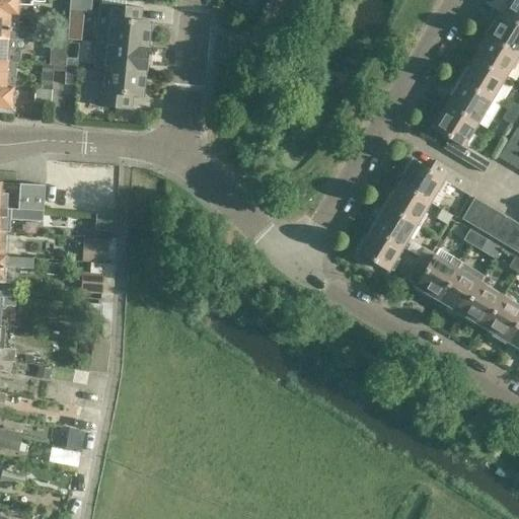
[(0,0),(0,13),(18,15),(19,4),(31,5),(32,1),(45,2),(44,0),(0,0)]
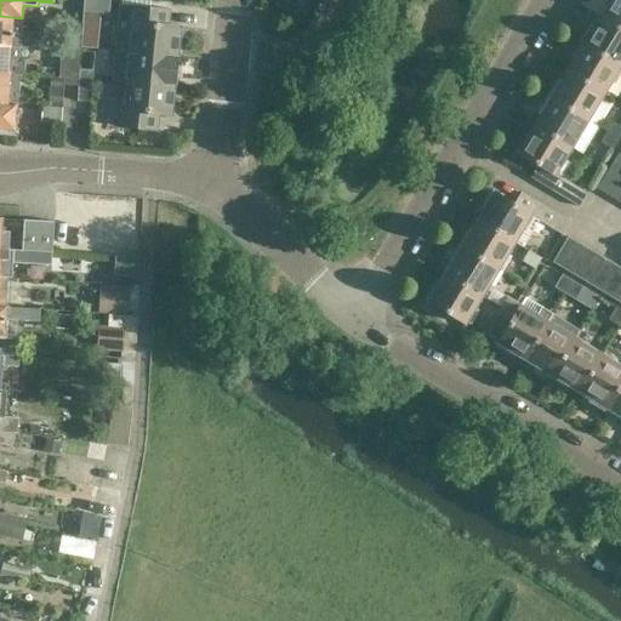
[(620,0),(609,0),(598,18),(620,32),(620,0)]
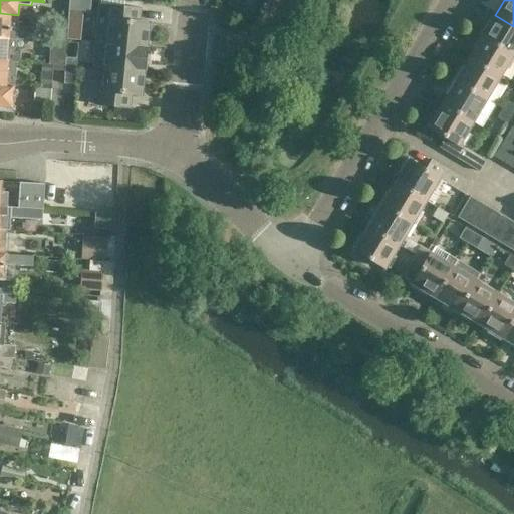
[(136,13),(123,12),(124,6),(98,4),(94,41),(147,46),(150,22),(135,21),(136,13)]
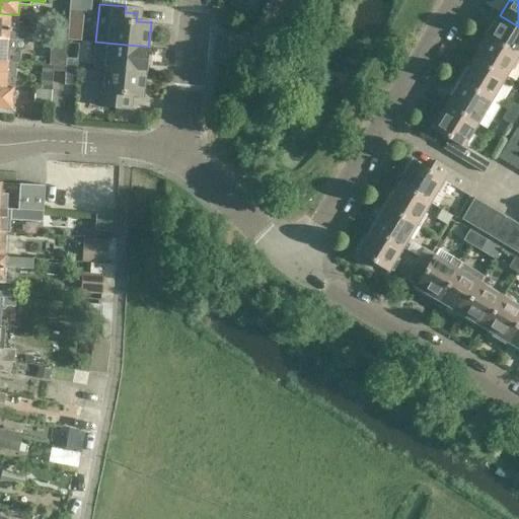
[(0,38),(27,40),(33,41),(34,28),(18,27),(18,15),(0,13),(0,38)]
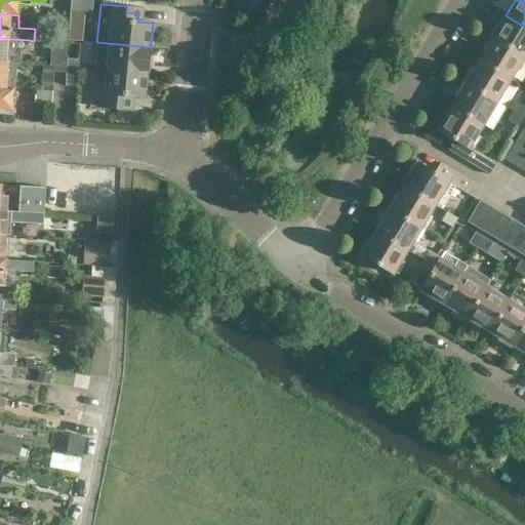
[(492,37),(492,38),(524,57),(524,54),(524,27),(506,15),(501,23),(497,21),(489,35),(492,37)]
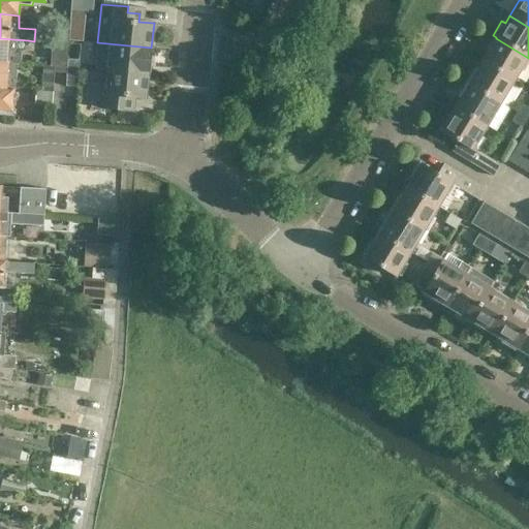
[(53,27),(52,42),(69,42),(70,28),(53,27)]
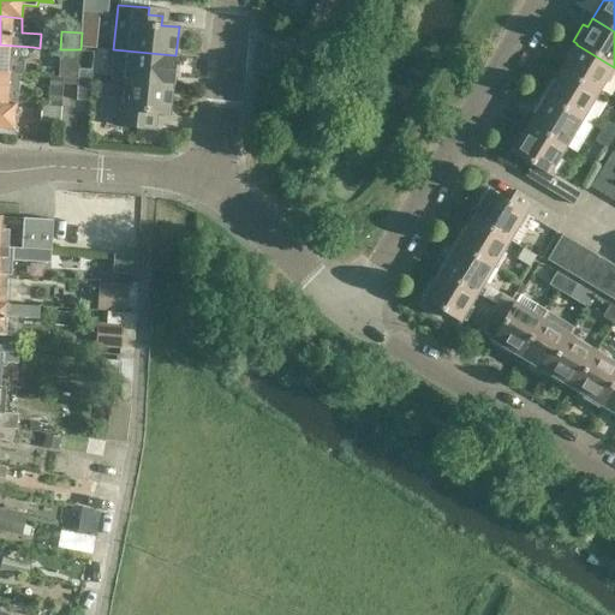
[(33,47),(0,45),(0,73),(9,75),(19,75),(19,76),(21,76),(24,72),(24,60),(27,59),(30,58),(31,55),(31,53),(33,47)]
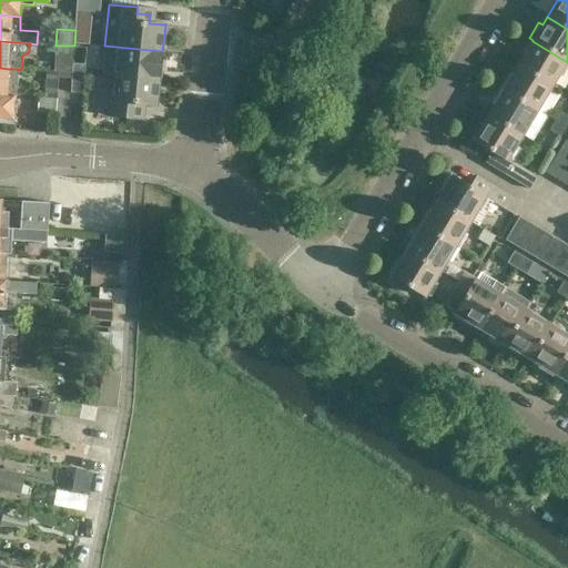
[(518,66),(553,87),(567,62),(533,41),(518,66)]
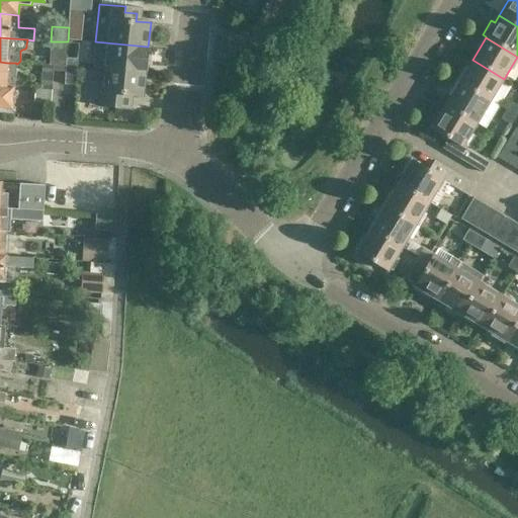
[(51,41),(49,64),(49,66),(54,66),(53,71),(65,72),(67,58),(68,41),(51,41)]
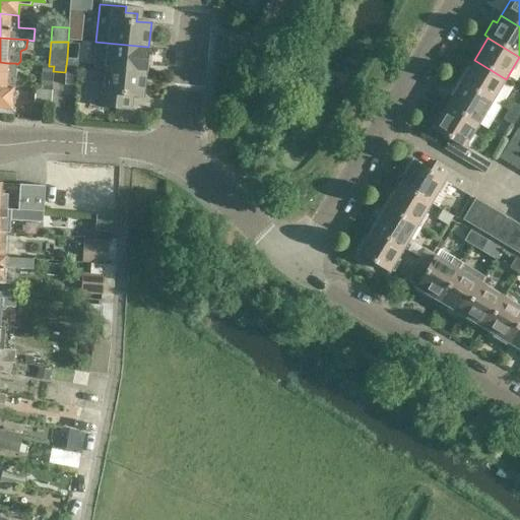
[(148,47),(95,42),(92,67),(104,68),(145,73),(148,47)]
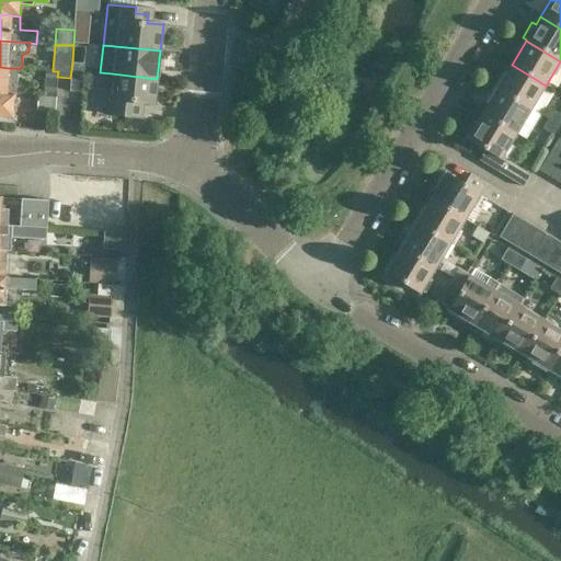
[(82,92),(83,71),(83,64),(72,63),(70,78),(69,91),(82,92)]
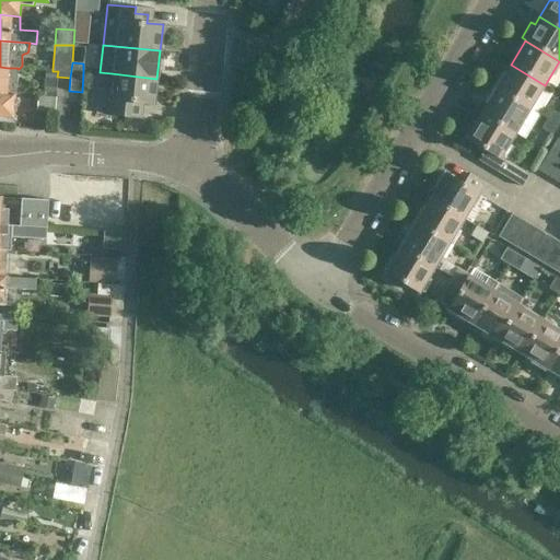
[(500,72),(491,88),(529,111),(545,85),(511,65),(504,74),(500,72)]
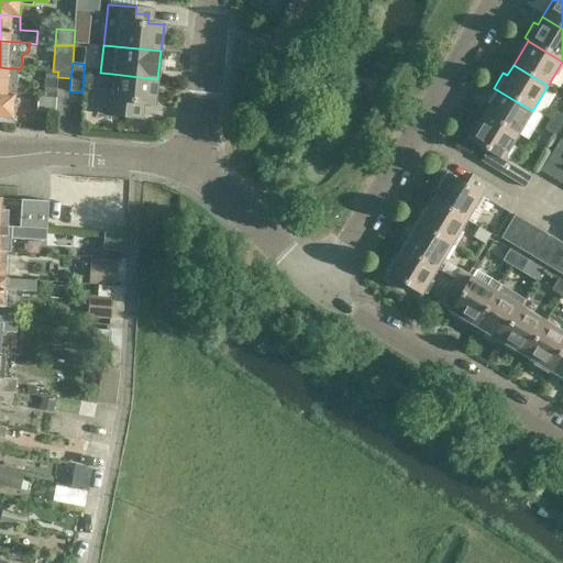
[(0,95),(15,96),(18,69),(18,68),(8,68),(0,67),(0,95)]
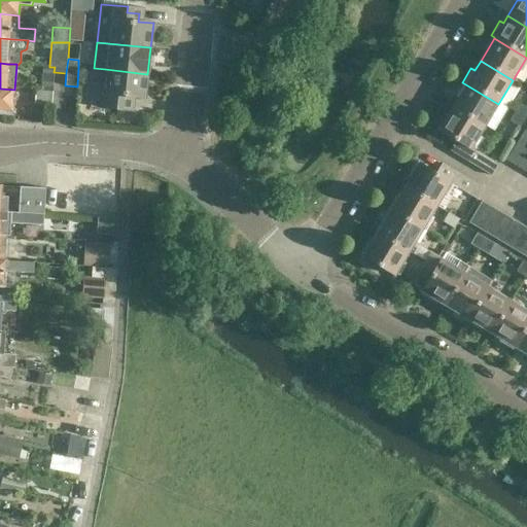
[(53,92),(54,74),(54,72),(55,67),(49,67),(49,65),(43,65),(42,91),(53,92)]
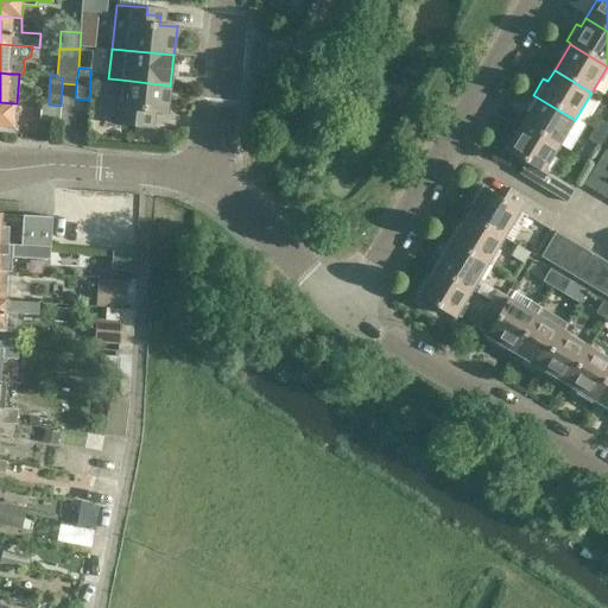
[(154,128),(156,113),(168,114),(170,86),(121,80),(120,97),(107,96),(105,122),(154,128)]
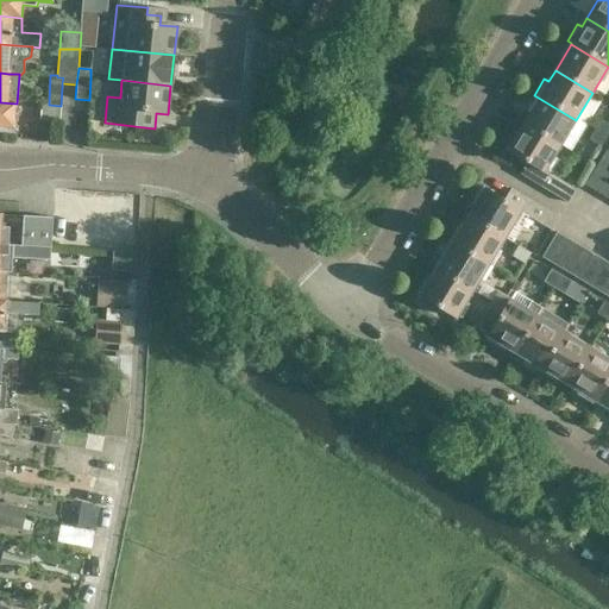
[(525,114),(520,121),(560,146),(576,120),(534,95),(525,112),(528,115),(525,114)]
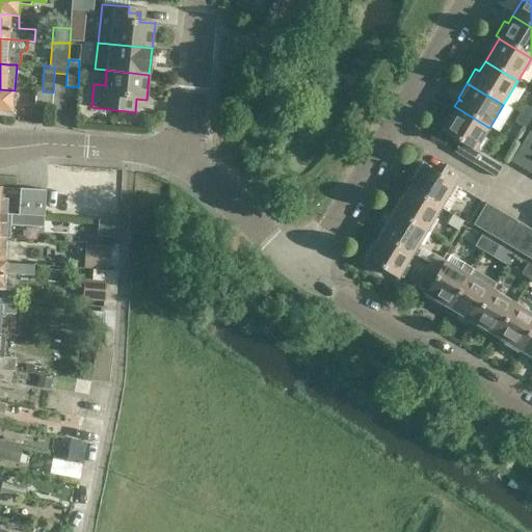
[(11,110),(12,90),(0,89),(0,115),(14,117),(14,111),(11,110)]
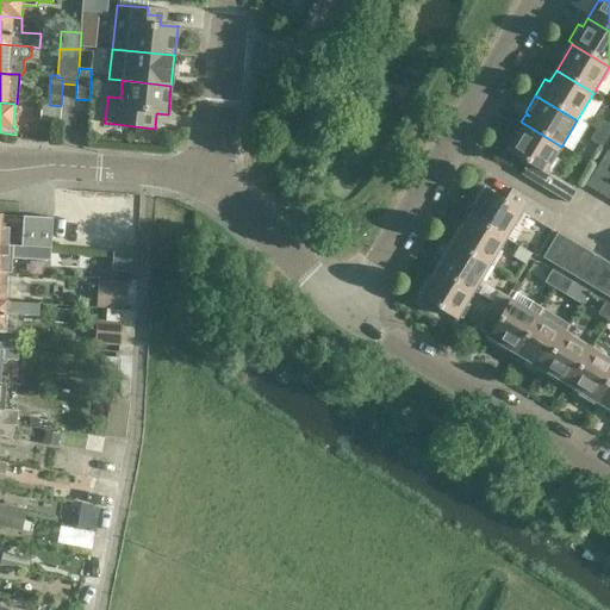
[(39,120),(60,122),(61,106),(49,105),(41,104),(39,120)]
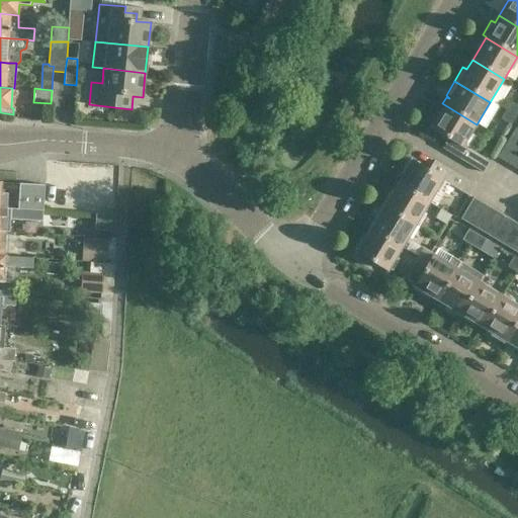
[(512,125),(517,113),(517,104),(511,101),(500,118),(512,125)]
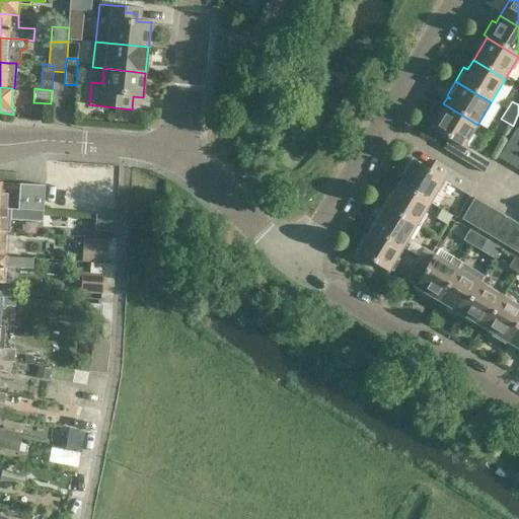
[(449,138),(443,148),(443,149),(484,173),(491,161),(464,145),(477,125),(443,103),(439,109),(442,112),(433,128),(449,138)]
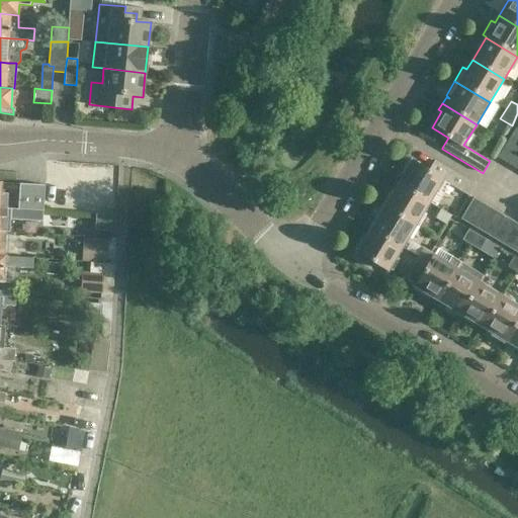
[(517,145),(517,140),(510,136),(497,158),(508,164),(517,145)]
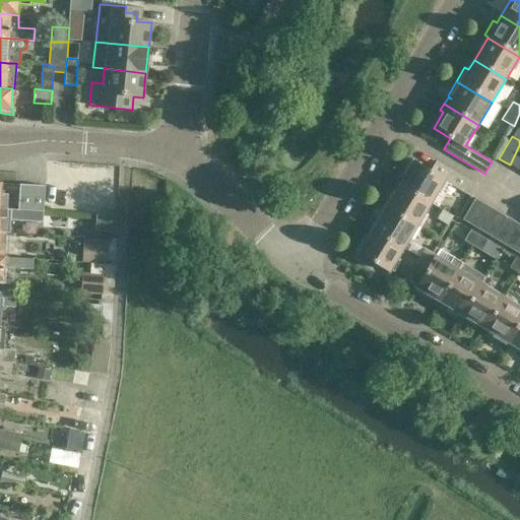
[(519,169),(519,145),(510,165),(519,171),(519,169)]
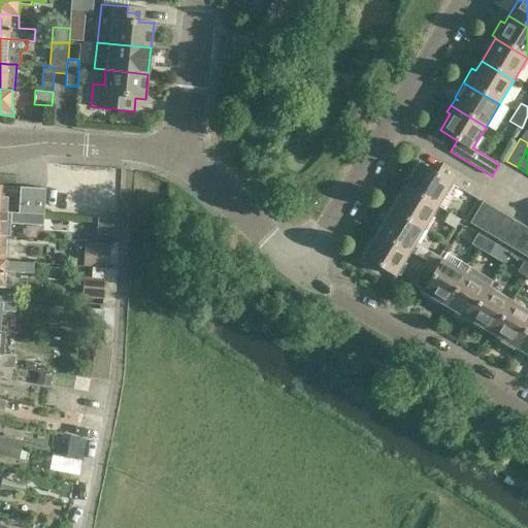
[(405,187),(438,206),(452,184),(477,200),(485,188),(453,168),(447,179),(420,163),(405,187)]
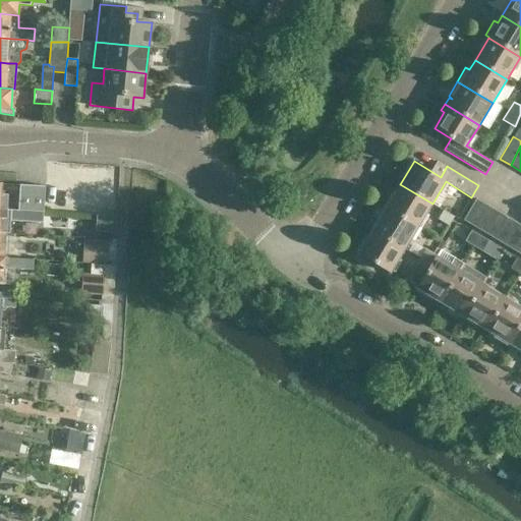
[(19,184),(18,211),(36,212),(36,211),(44,212),(45,185),(19,184)]
